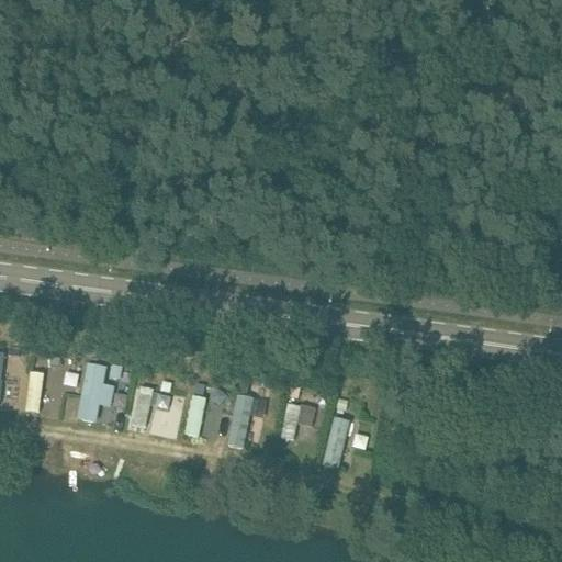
[(52,357),(49,366),(59,368),(60,358),(52,357)]
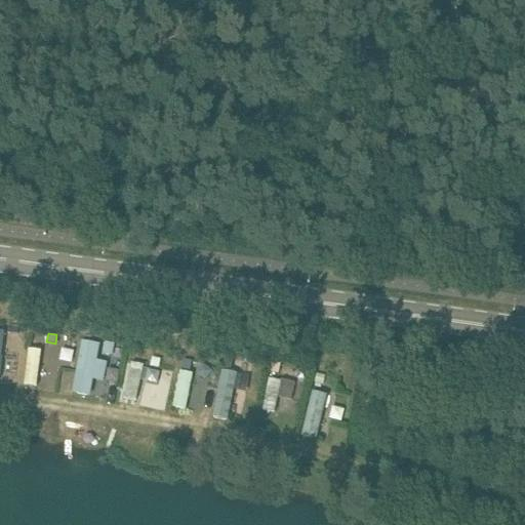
[(71,391),(90,396),(94,378),(104,381),(108,363),(96,360),(101,342),(83,338),(71,391)]
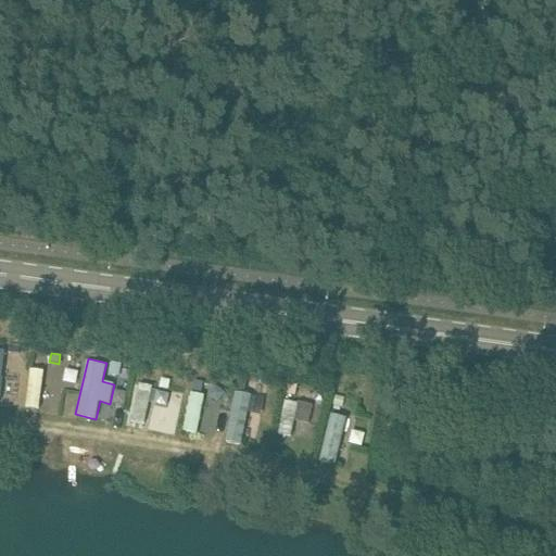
[(121,363),(112,362),(110,376),(119,377),(121,363)]
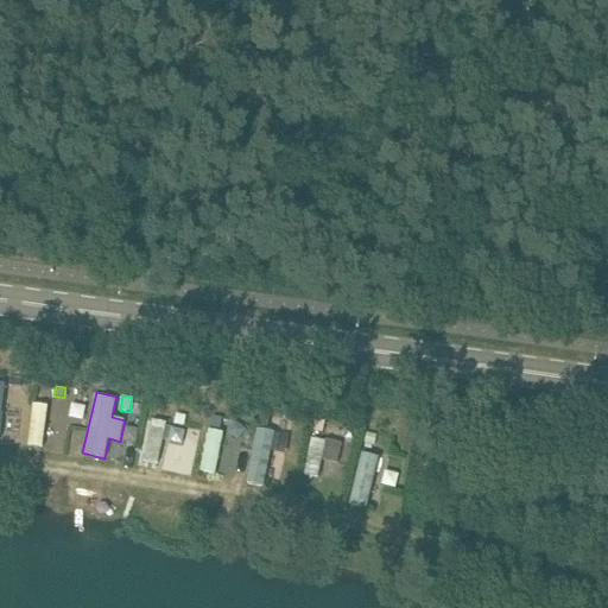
[(27,444),(43,447),(49,404),(35,401),(27,444)]
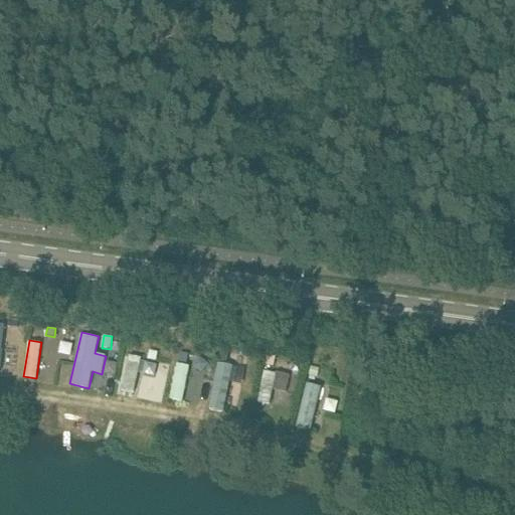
[(228,351),(220,349),(218,364),(226,365),(228,351)]
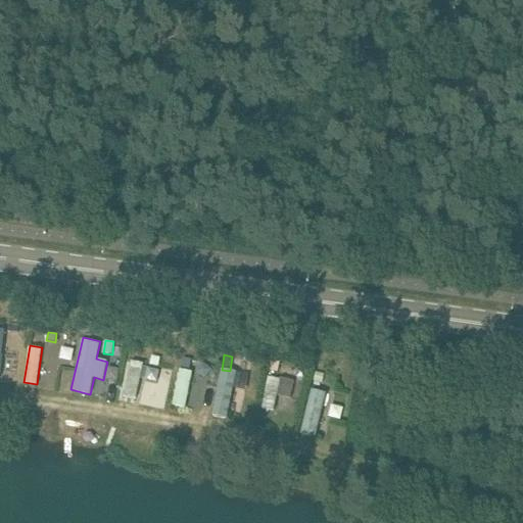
[(150,366),(158,367),(160,359),(151,357),(150,366)]
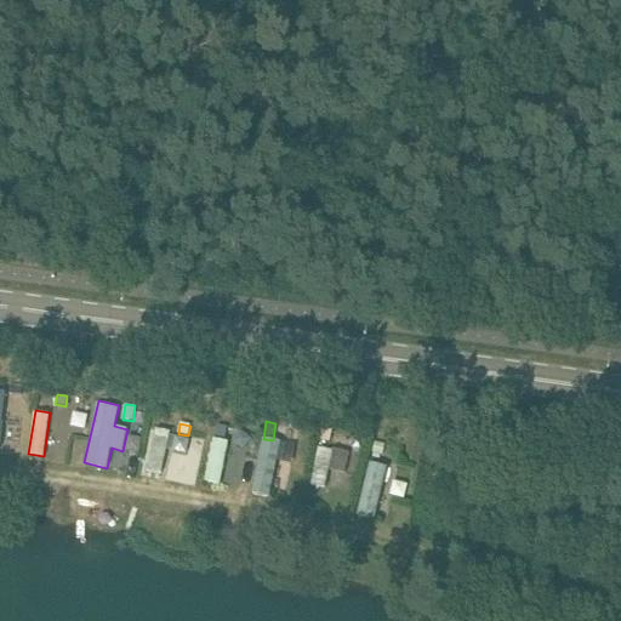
[(144,472),(160,476),(166,449),(186,453),(189,437),(154,429),(144,472)]
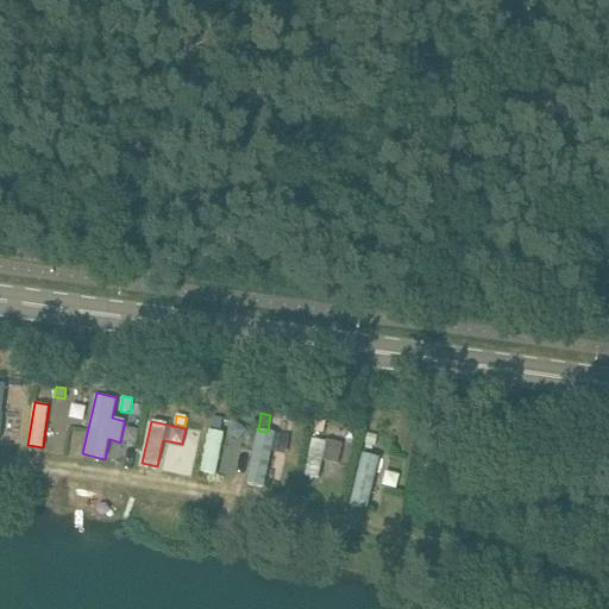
[(214,475),(225,432),(211,428),(200,470),(214,475)]
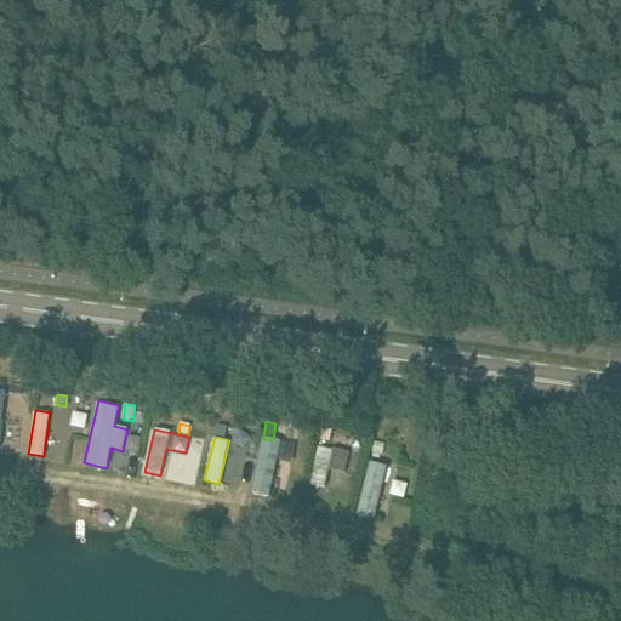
[(383,455),(386,444),(376,440),(372,453),(383,455)]
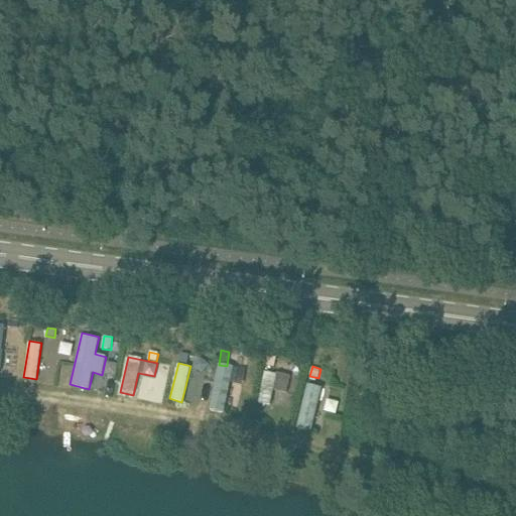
[(270,407),(273,389),(287,392),(290,374),(264,370),(258,405),(270,407)]
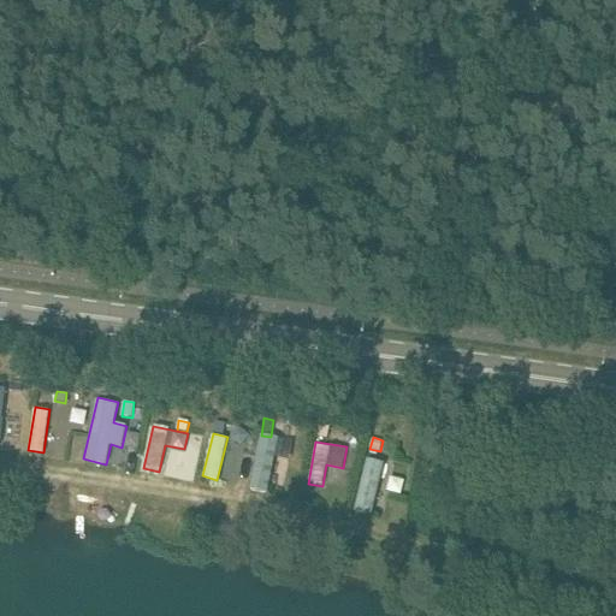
[(357,510),(374,513),(380,462),(363,460),(357,510)]
